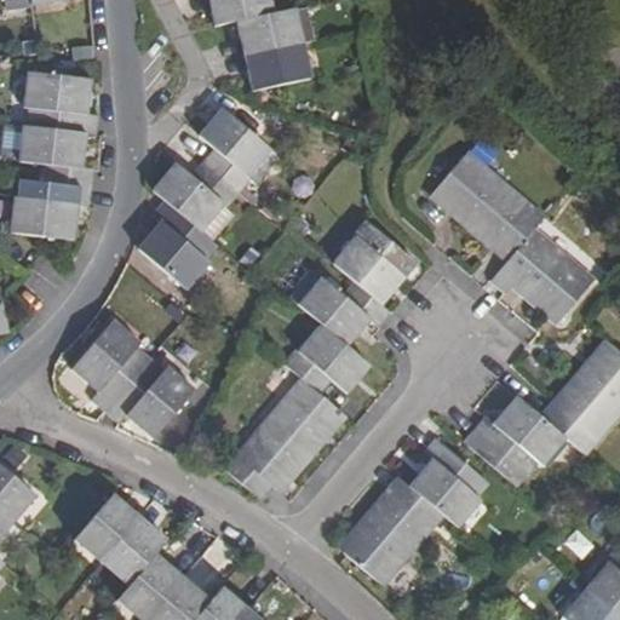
[(29,0),(33,17),(68,12),(67,6),(85,4),(84,0),(29,0)]
